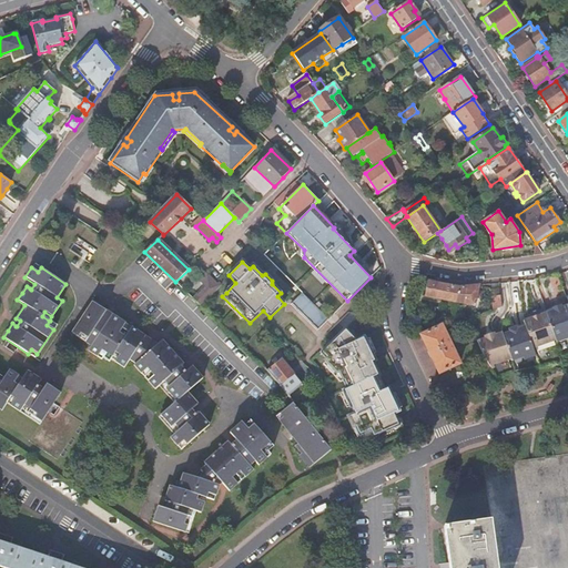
[(204,286),(192,298),(200,306),(212,294),(213,294),(221,286),(217,284),(215,285),(212,288),(202,280),(201,282),(204,286)]
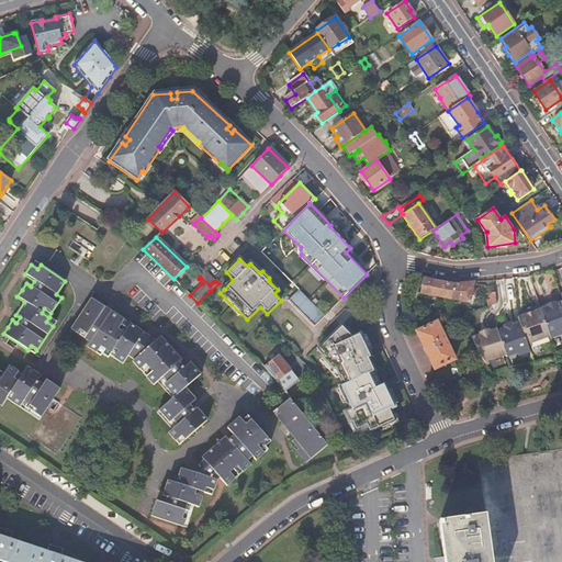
[(456,283),(423,278),(420,293),(451,300),(456,283)]
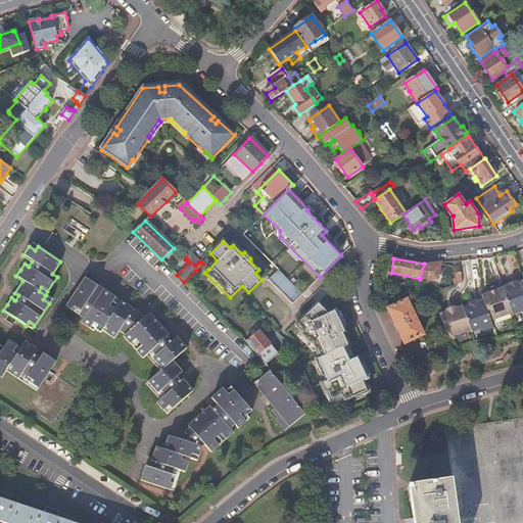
[(441,263),(424,264),(420,279),(436,282),(441,263)]
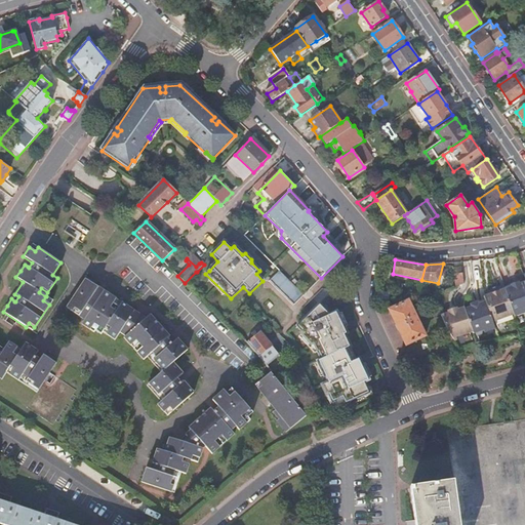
[(304,295),(280,271),(271,280),(295,305),(299,299),(304,295)]
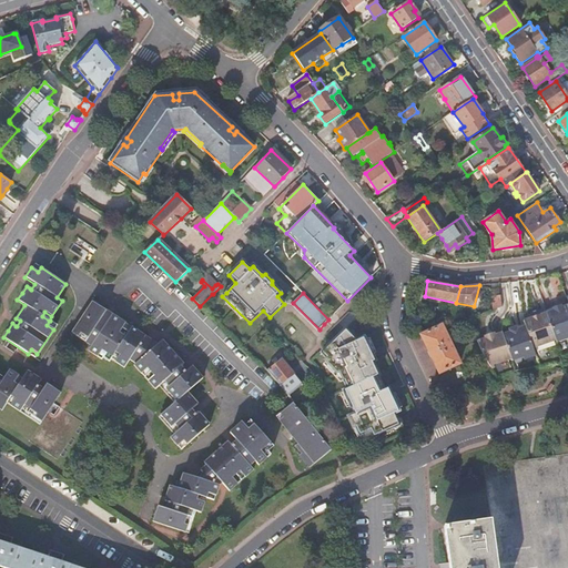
[(492,296),(494,310),(500,308),(503,307),(501,295),(492,296)]
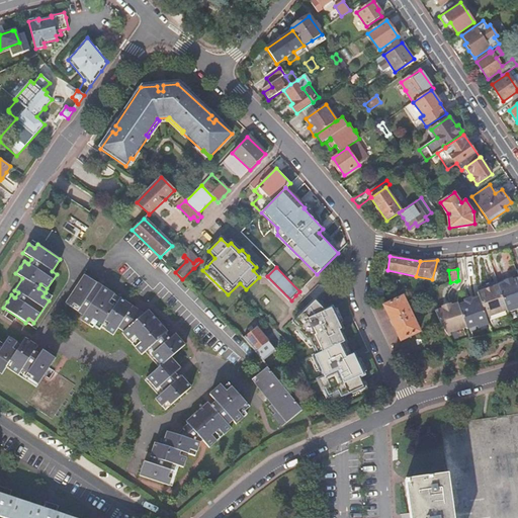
[(83,275),(69,297),(73,300),(69,307),(82,316),(79,320),(92,328),(93,326),(96,322),(101,325),(104,322),(108,324),(104,330),(112,336),(117,328),(123,332),(143,315),(142,314),(137,310),(119,298),(116,303),(111,298),(114,295),(101,286),(90,279),(83,275)]
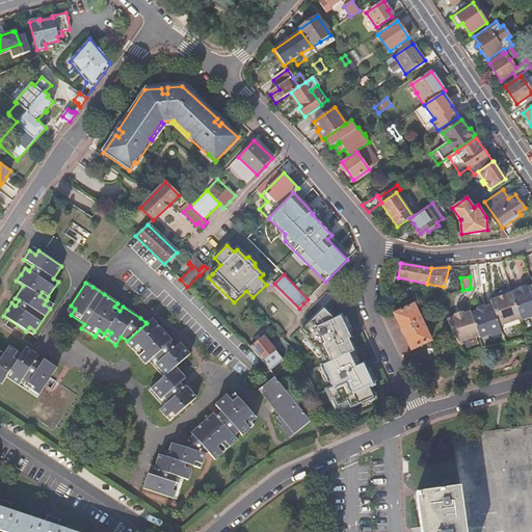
[(522,321),(531,317),(531,286),(527,288),(526,286),(519,288),(520,290),(512,293),(511,290),(500,294),(510,322),(522,319),(522,321)]
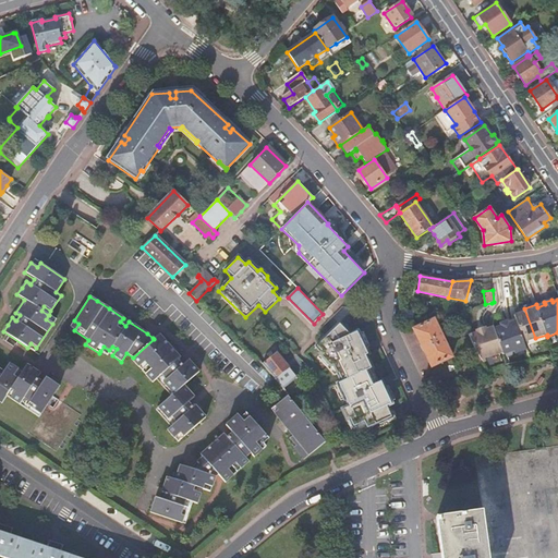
[(524,342),(535,338),(524,308),(521,310),(522,313),(514,315),(516,322),(514,322),(525,350),(526,349),(524,342)]
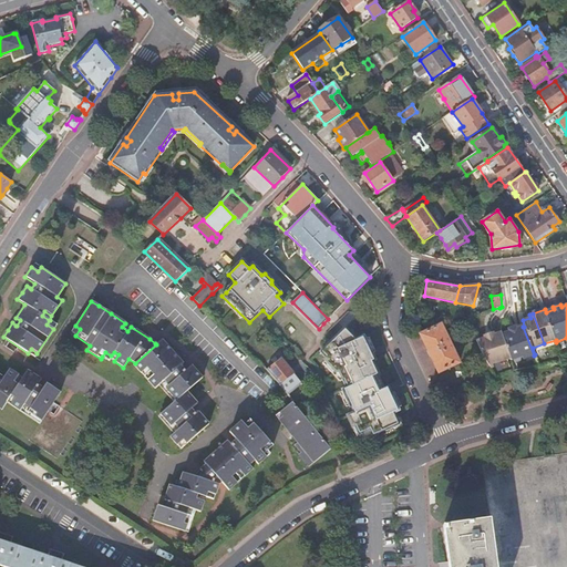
[(441,323),(421,333),(439,371),(459,362),(441,323)]
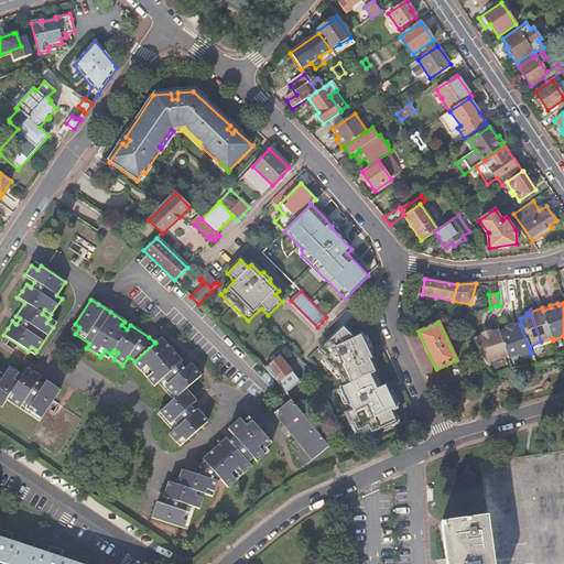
[(480,353),(488,366),(491,365),(490,361),(508,356),(509,358),(520,354),(520,357),(531,354),(520,325),(514,327),(513,324),(506,327),(506,329),(499,332),(499,331),(491,333),(490,331),(480,333),(481,336),(474,338),(478,349),(480,353)]
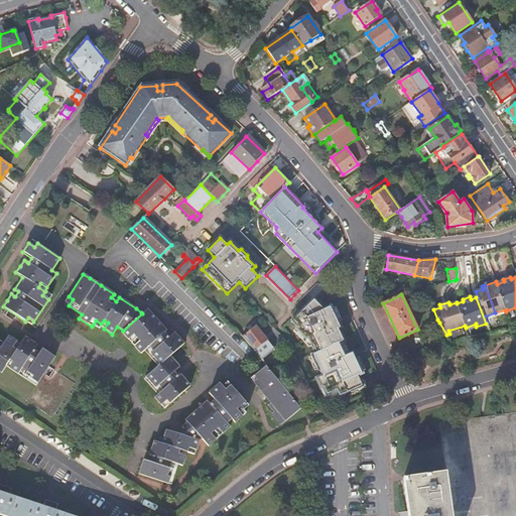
[(310,356),(320,377),(315,379),(319,389),(321,388),(326,396),(336,392),(338,398),(362,387),(357,377),(362,375),(361,372),(355,360),(352,354),(347,356),(341,343),(343,342),(338,330),(340,329),(331,307),(324,310),(313,299),(291,321),(296,327),(294,328),(305,339),(307,338),(314,354),(310,356)]
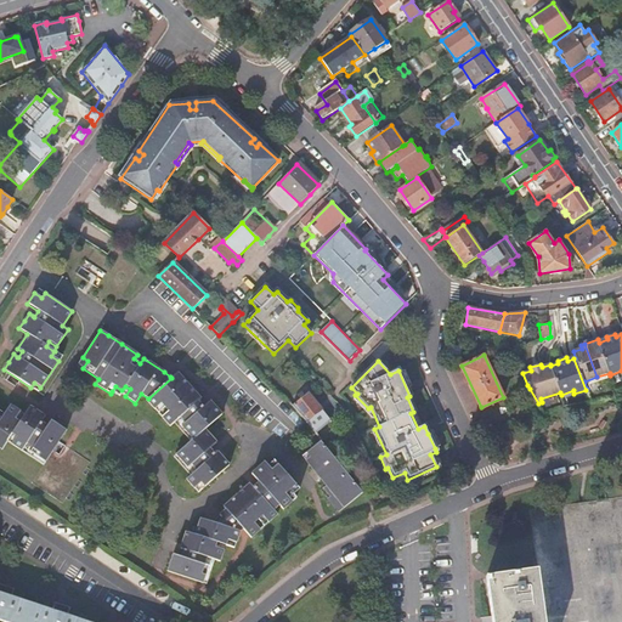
[(177,373),(171,378),(148,399),(146,400),(153,410),(160,403),(164,408),(168,412),(160,417),(169,427),(173,423),(180,418),(185,423),(180,427),(192,440),(190,441),(175,454),(186,468),(191,464),(196,470),(190,475),(185,480),(193,488),(199,482),(203,487),(228,465),(216,452),(214,453),(209,448),(215,442),(204,430),(221,414),(215,407),(209,401),(207,403),(203,407),(198,401),(201,399),(177,373)]
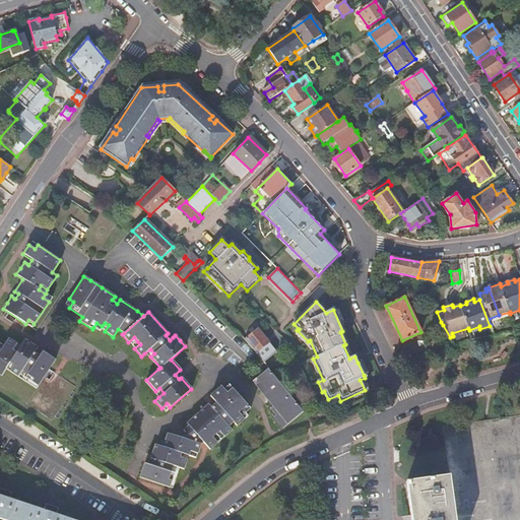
[(258,329),(245,340),(263,363),(275,352),(258,329)]
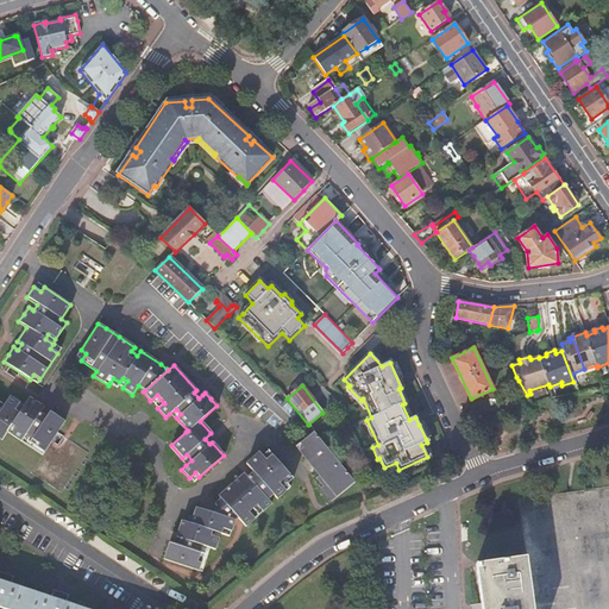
[(14,409),(19,402),(10,396),(4,405),(0,409),(0,408),(0,439),(1,440),(6,433),(12,426),(16,428),(11,435),(20,441),(25,434),(32,439),(30,444),(43,452),(64,421),(49,412),(45,418),(39,413),(43,407),(29,397),(23,406),(18,412),(14,409)]
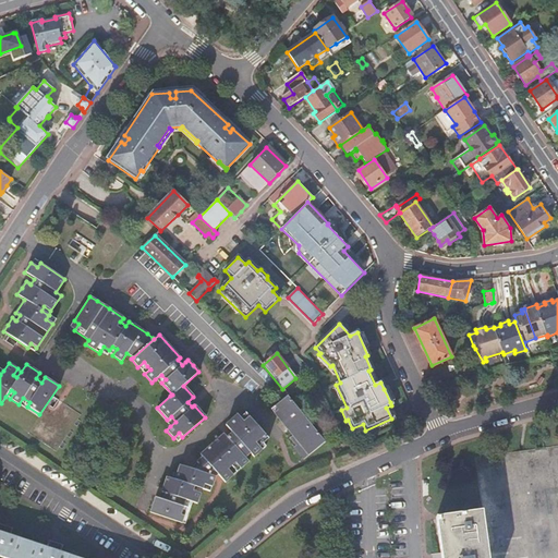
[(387,387),(384,389),(390,402),(393,401),(387,387)]
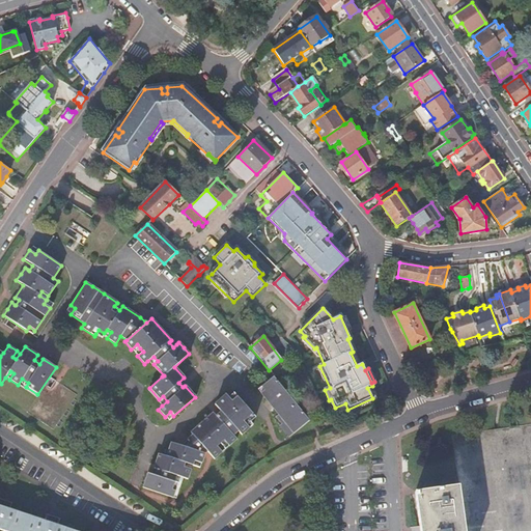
[(263,390),(259,393),(277,415),(274,417),(280,424),(278,425),(287,438),(308,421),(273,376),(260,386),(263,390)]
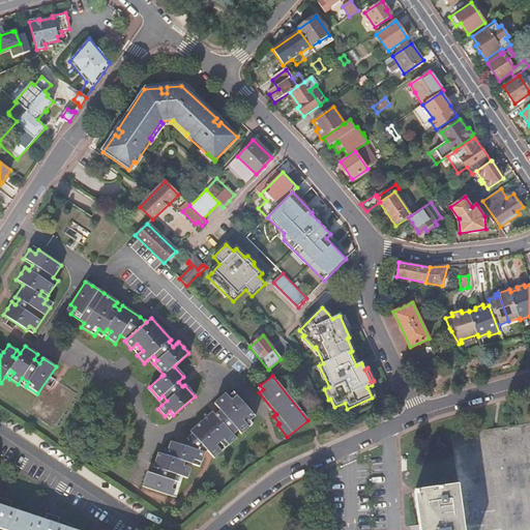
[(222,440),(227,445),(235,439),(232,435),(237,431),(240,434),(252,424),(248,421),(245,418),(251,413),(235,395),(230,400),(227,396),(225,393),(213,404),(219,411),(214,416),(214,415),(211,412),(203,419),(222,440)]
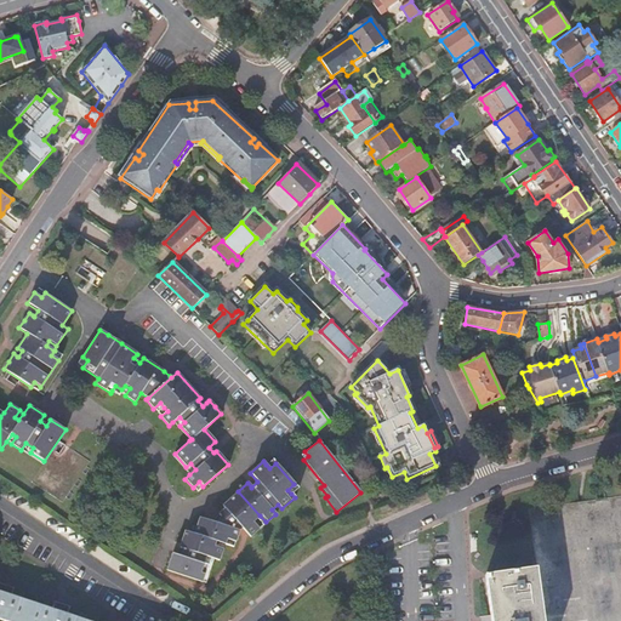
[(266,522),(238,491),(223,505),(226,508),(214,519),(199,516),(194,533),(234,546),(240,530),(244,527),(252,536),(266,522)]
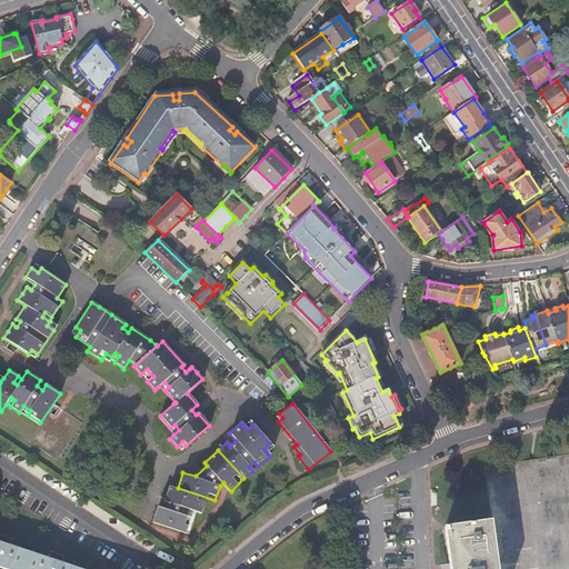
[(197,496),(177,489),(168,487),(163,502),(166,503),(163,509),(157,507),(151,522),(185,533),(190,518),(186,517),(187,510),(195,512),(199,515),(203,503),(196,500),(197,496)]
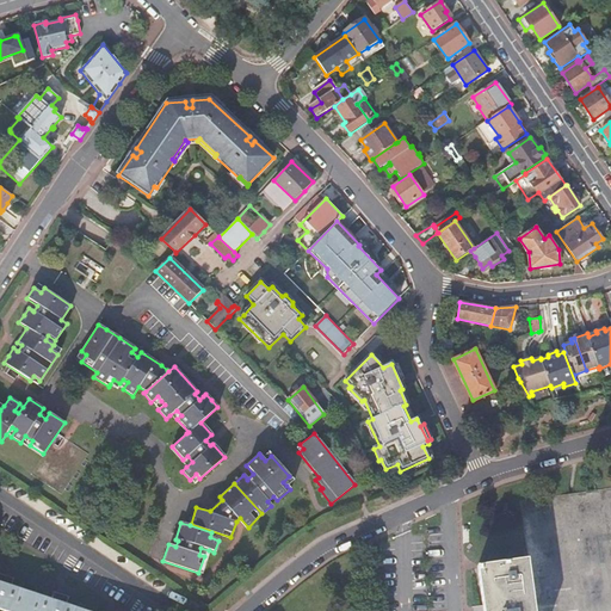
[(534,610),(526,559),(476,567),(482,610),(534,610)]
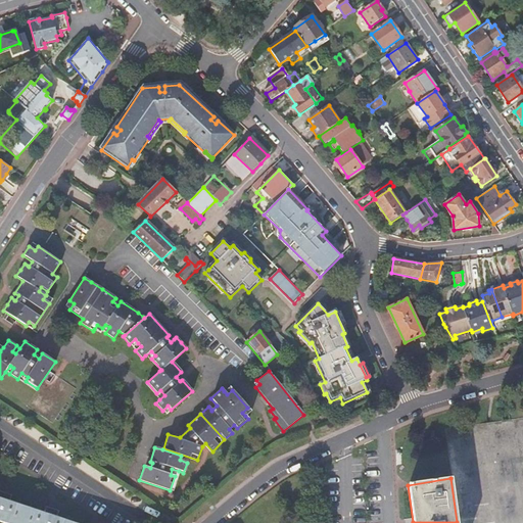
[(0,522),(2,522),(69,522),(56,518),(56,516),(57,516),(58,512),(45,508),(44,512),(44,514),(8,503),(9,500),(10,501),(11,495),(0,491),(0,522)]
